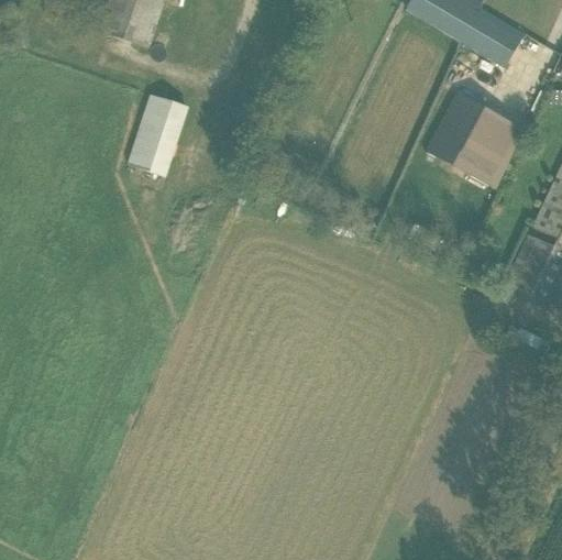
[(108,0),(99,30),(149,46),(163,4),(164,0),(108,0)]
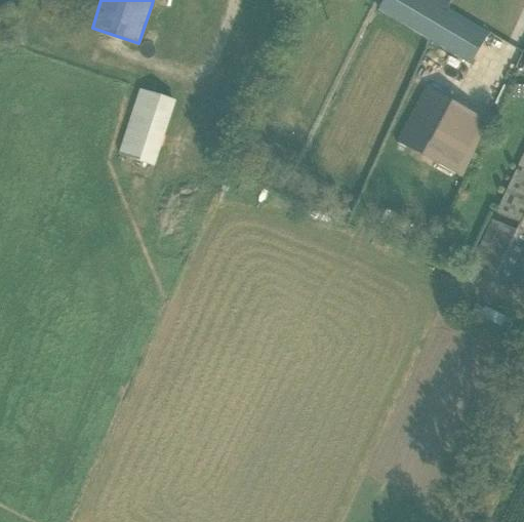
[(381,0),(377,8),(468,59),(484,32),(428,0),(381,0)]
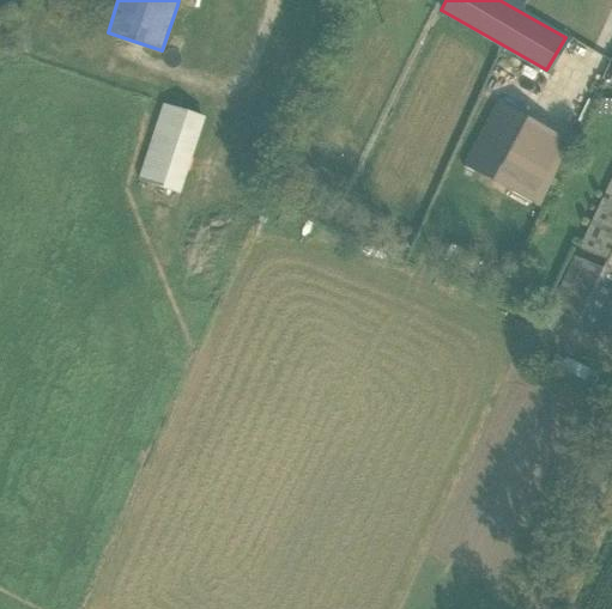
[(26,31),(14,35),(19,52),(31,48),(26,31)]
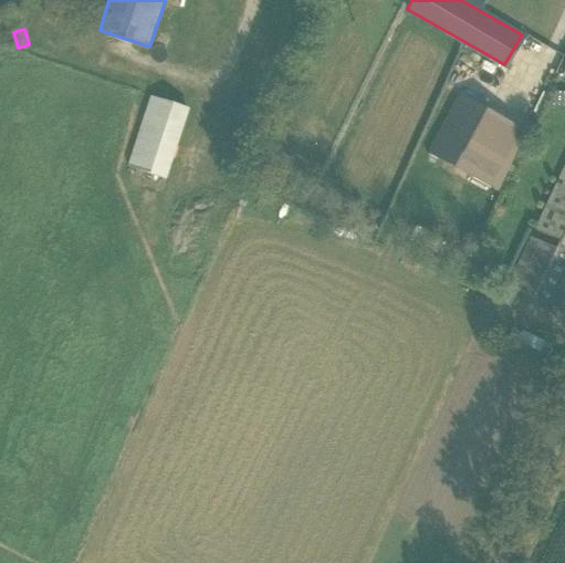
[(460,92),(428,150),(500,190),(529,129),(460,92)]
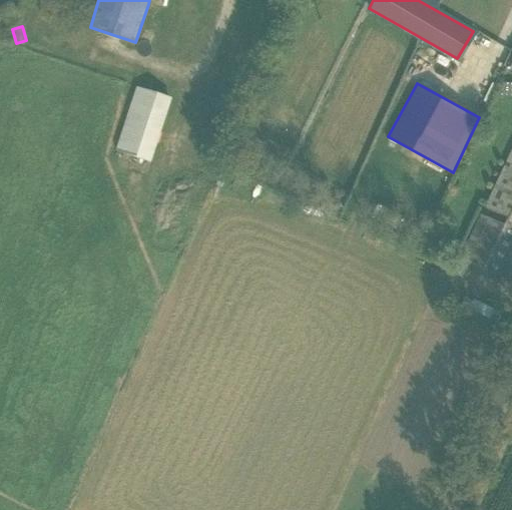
[(115,149),(147,160),(169,96),(137,84),(115,149)]
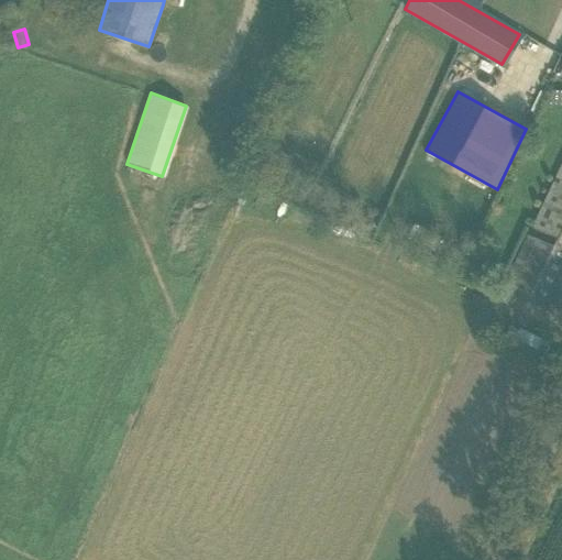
[(528,234),(515,264),(506,282),(550,303),(559,284),(561,285),(561,164),(532,226),(558,238),(553,245),(528,234)]
